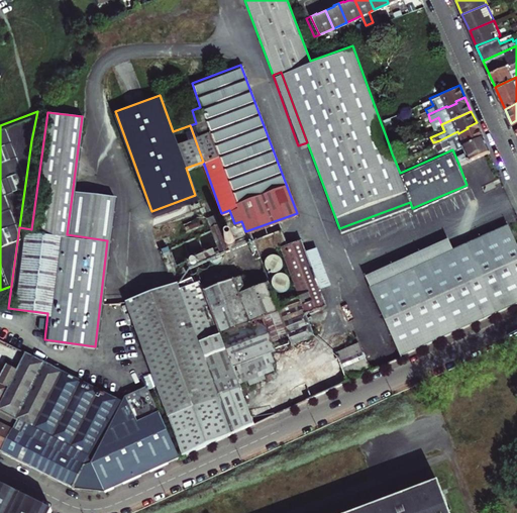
[(395,129),(390,115),(383,118),(389,132),(395,129)]
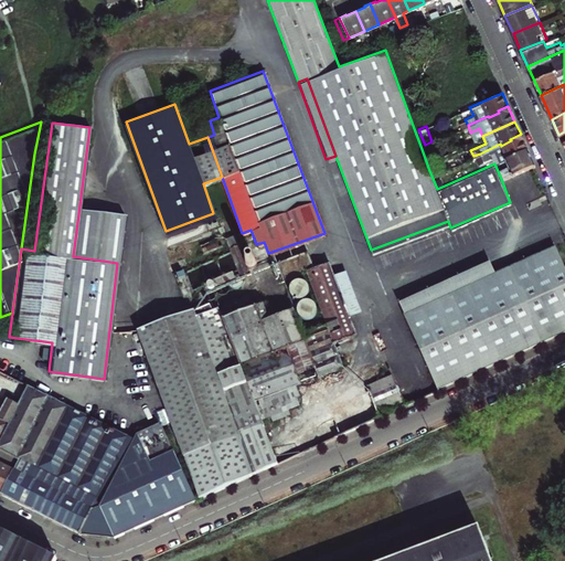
[(507,158),(528,149),(521,134),(510,139),(511,140),(501,146),(500,144),(480,154),(483,160),(491,156),(494,163),(497,162),(507,158)]
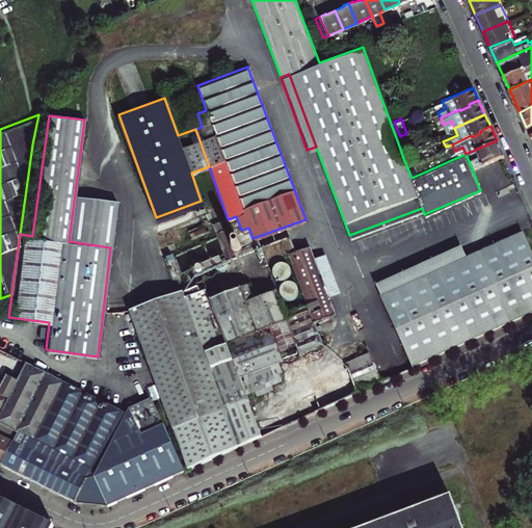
[(497,140),(477,149),(481,157),(471,161),(474,167),(503,154),(497,140)]
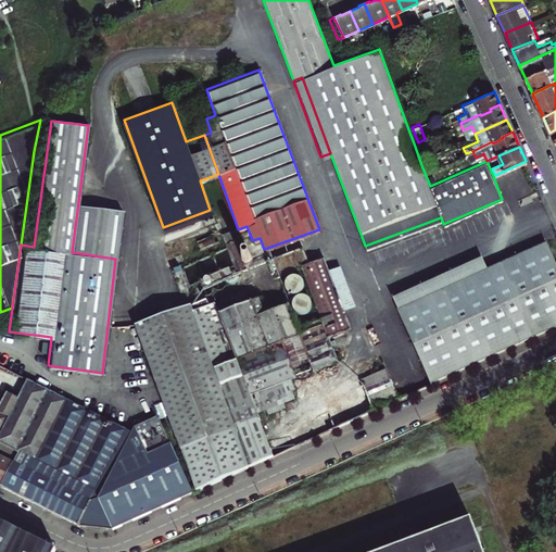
[(503,164),(498,155),(489,160),(492,168),(503,164)]
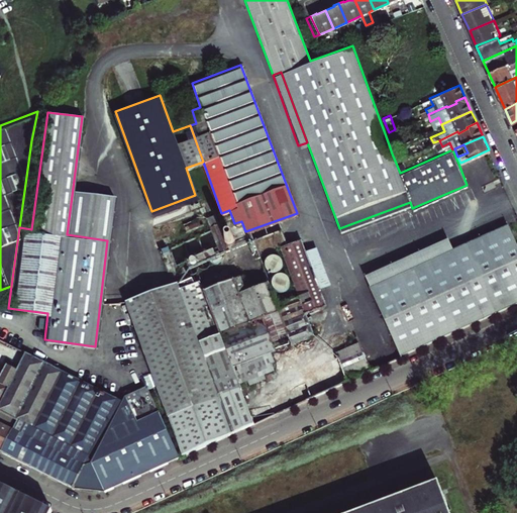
[(67,234),(107,240),(114,194),(73,188),(67,234)]
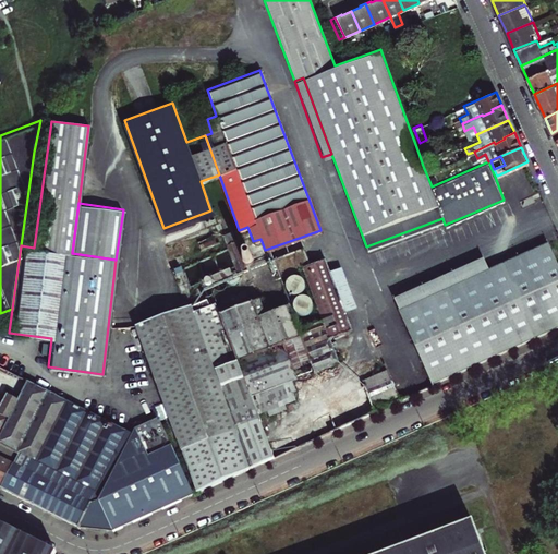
[(199,249),(215,242),(210,232),(195,239),(199,249)]
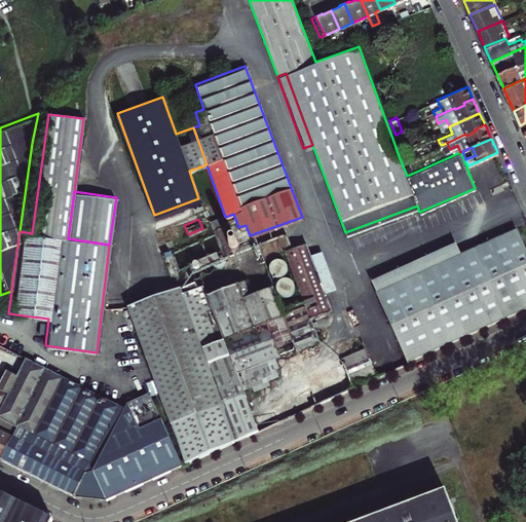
[(213,228),(214,231),(220,251),(222,252),(224,252),(225,254),(226,255),(229,254),(227,250),(229,250),(231,251),(233,251),(234,250),(236,249),(237,248),(238,246),(238,244),(238,241),(238,240),(237,238),(235,237),(234,236),(232,236),(230,236),(228,236),(225,226),(221,227),(220,225),(213,228)]
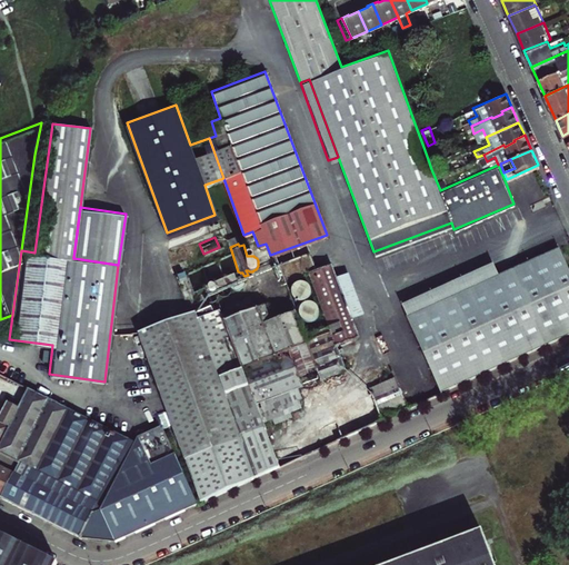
[(403,316),(438,392),(568,333),(568,276),(556,247),(496,275),(403,316)]
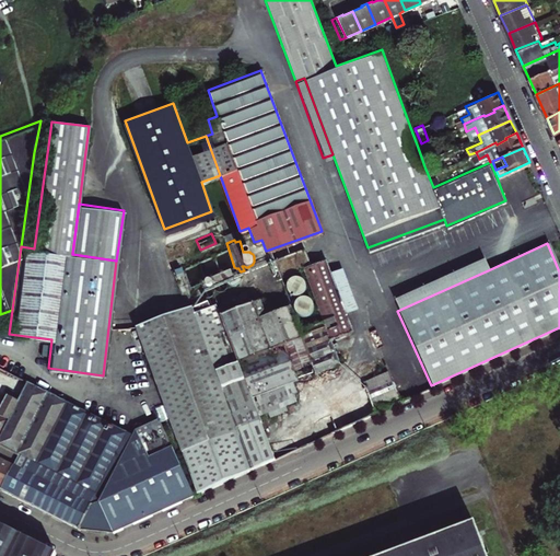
[(206,300),(191,305),(237,428),(260,419),(258,413),(271,407),(294,400),(292,391),(295,390),(292,379),(296,378),(284,344),(295,340),(308,373),(336,362),(337,358),(329,338),(347,332),(350,324),(346,312),(329,271),(324,258),(308,264),(303,248),(268,261),(273,277),(296,269),(300,280),(307,278),(322,317),(300,327),(278,335),(268,312),(261,296),(219,313),(216,303),(208,307),(206,300)]
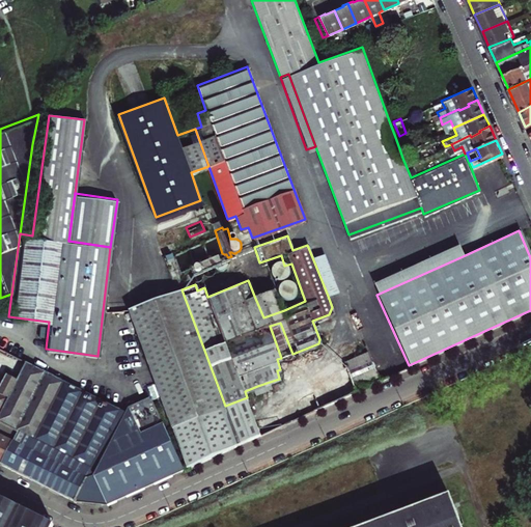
[(372,283),(376,295),(463,256),(458,245),(372,283)]
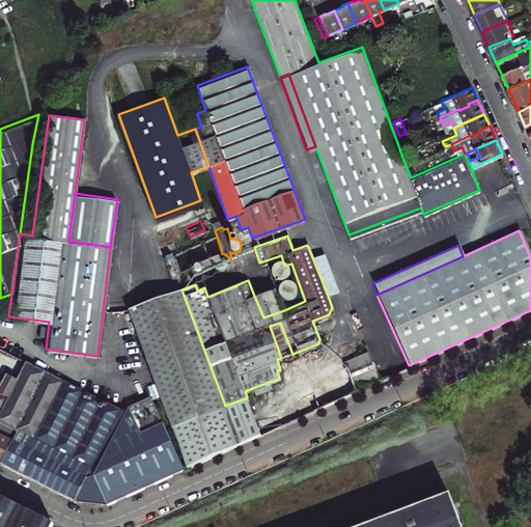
[(325,253),(312,257),(328,296),(339,292),(325,253)]
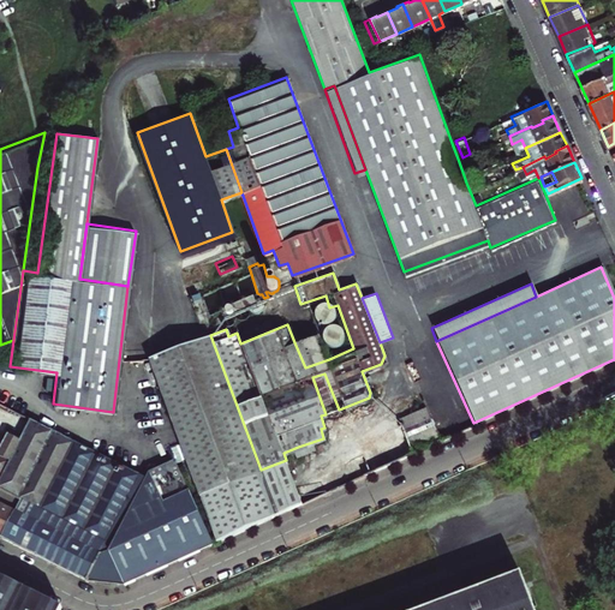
[(318,334),(294,342),(305,368),(329,359),(318,334)]
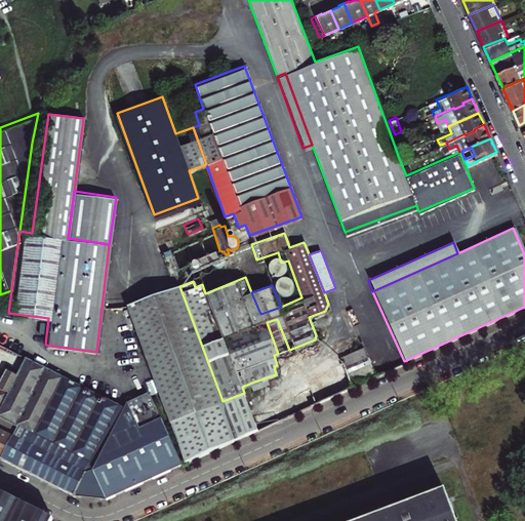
[(223,401),(179,286),(126,307),(184,462),(258,428),(244,393),(223,401)]
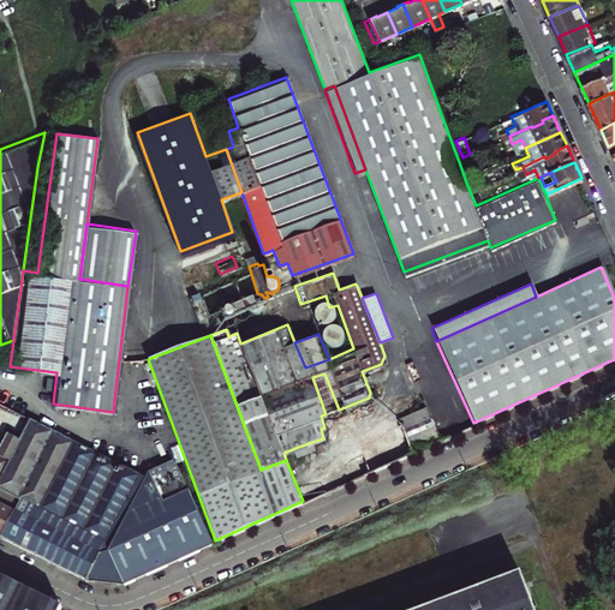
[(326,414),(339,410),(324,374),(312,377),(326,414)]
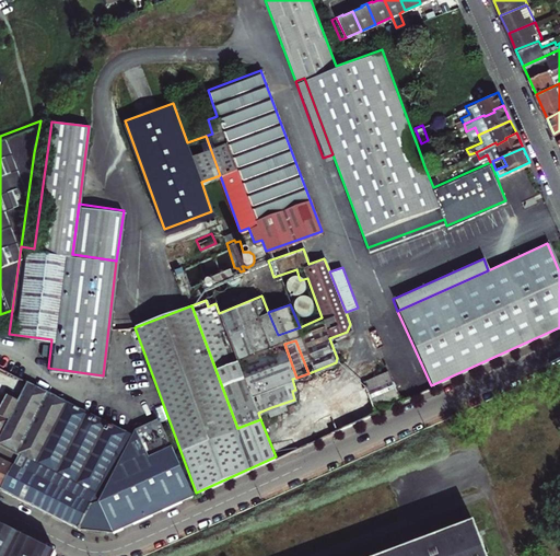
[(373,405),(397,395),(387,371),(361,381),(363,386),(324,404),(328,416),(304,426),(305,429),(310,440),(375,412),(373,405)]
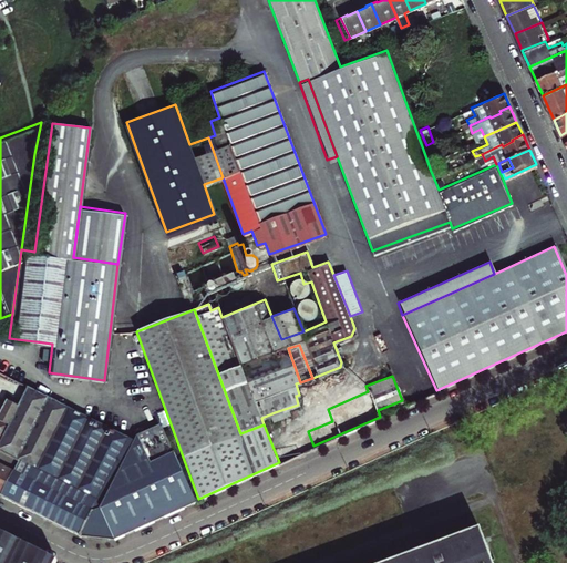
[(57,423),(66,405),(28,385),(18,405),(0,395),(0,448),(1,449),(0,451),(0,482),(17,456),(32,464),(47,440),(57,423)]
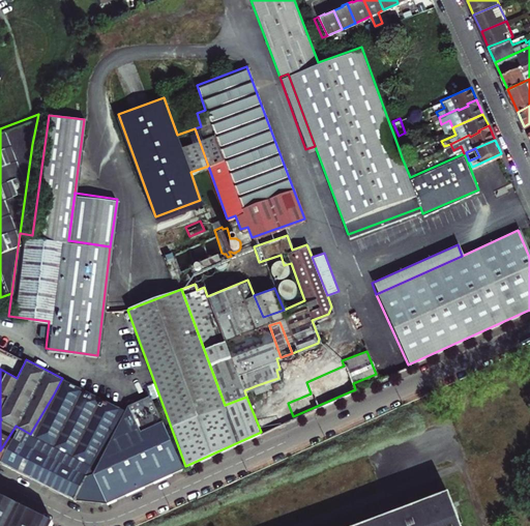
[(118,406),(62,378),(53,396),(43,411),(30,434),(16,426),(0,450),(0,460),(72,497),(108,426),(118,406)]
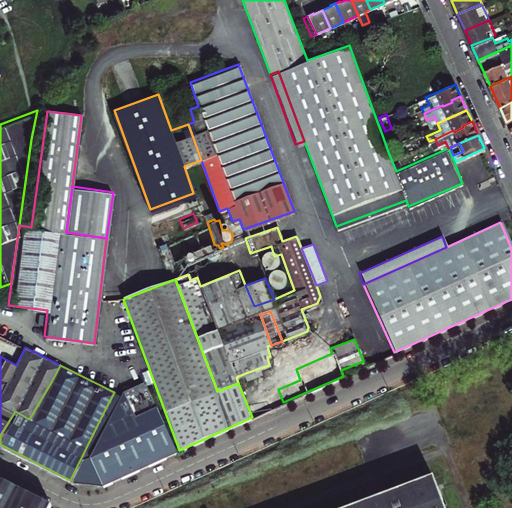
[(250,379),(248,372),(236,377),(238,383),(250,379)]
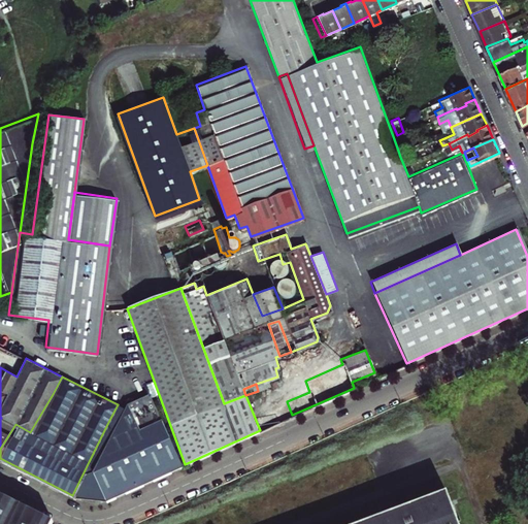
[(180,466),(149,393),(126,404),(118,404),(107,424),(73,495),(75,498),(97,499),(111,499),(180,466)]
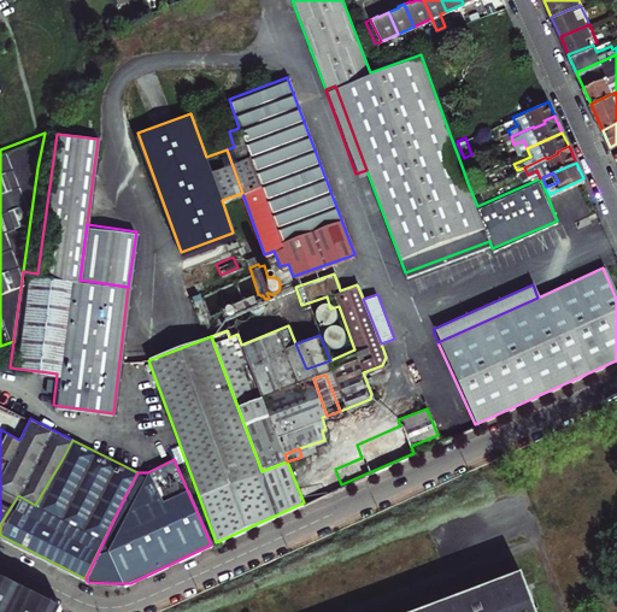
[(0,611),(22,611),(31,593),(0,576),(0,611)]
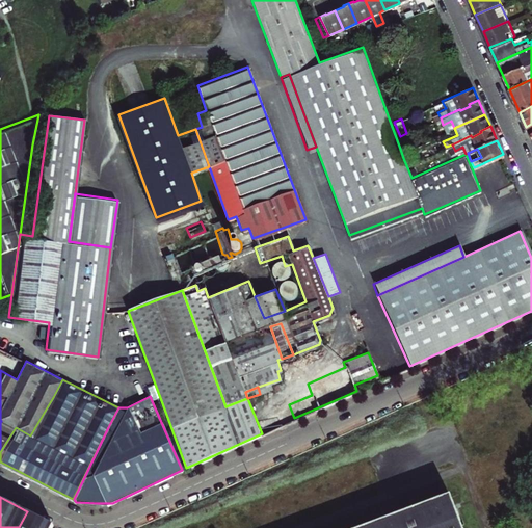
[(462,527),(452,500),(378,527),(462,527)]
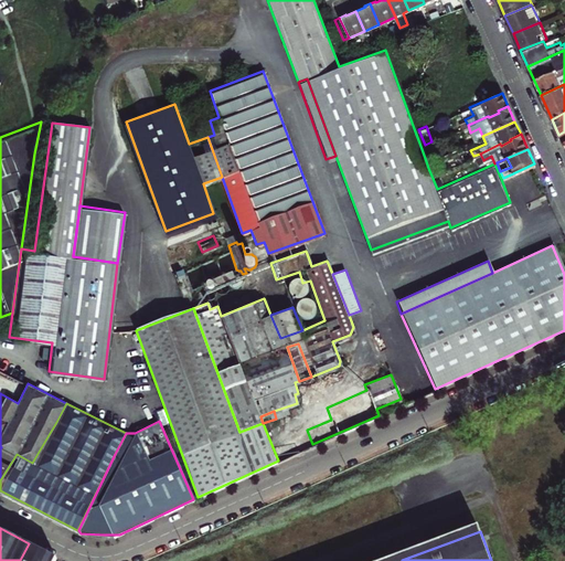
[(55,560),(55,559),(50,553),(29,543),(20,560),(55,560)]
